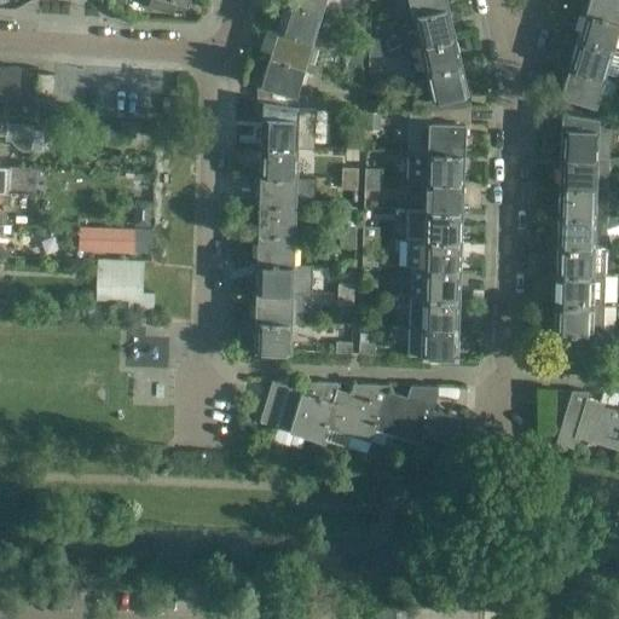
[(186,4),(186,0),(150,0),(149,6),(172,12),(175,0),(186,4)]
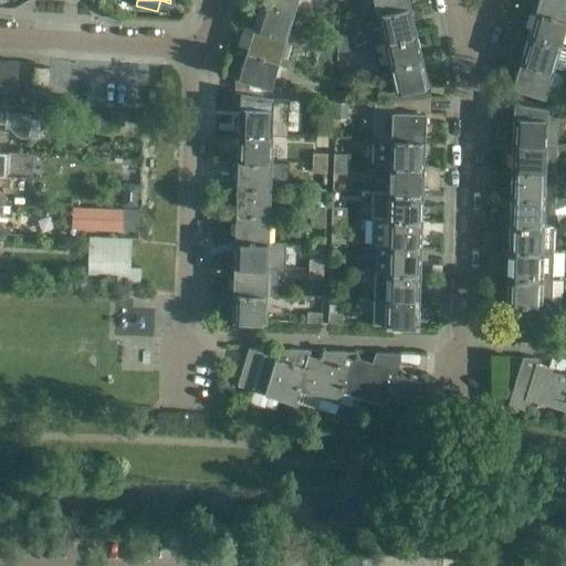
[(261,0),(261,1),(293,10),(295,0),(261,0)]
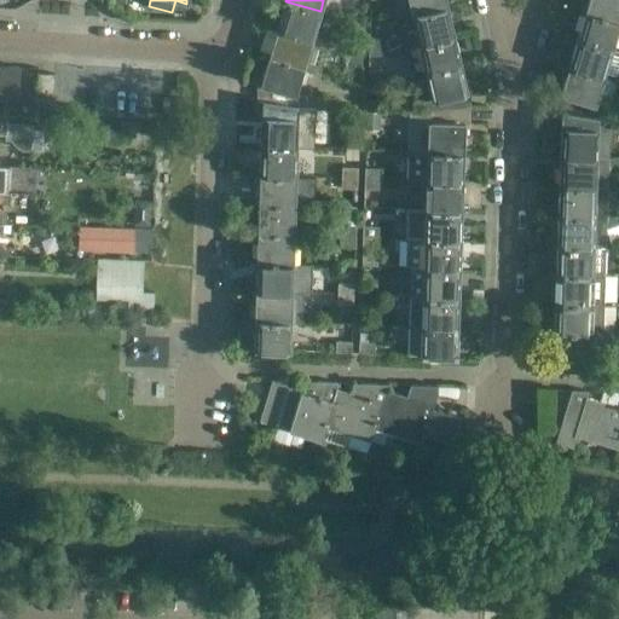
[(446,4),(445,0),(408,0),(411,12),(446,4)]
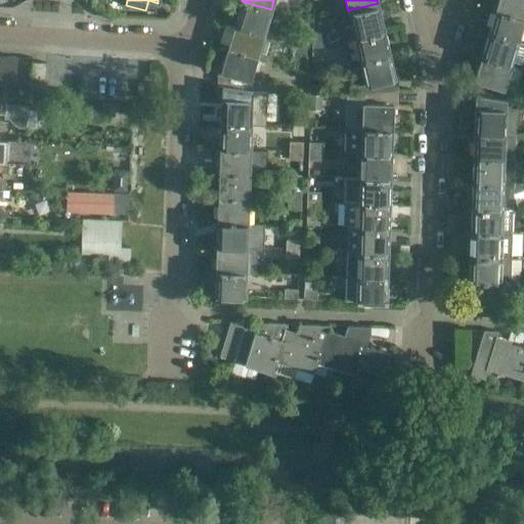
[(523,0),(497,0),(495,9),(523,17),(523,0)]
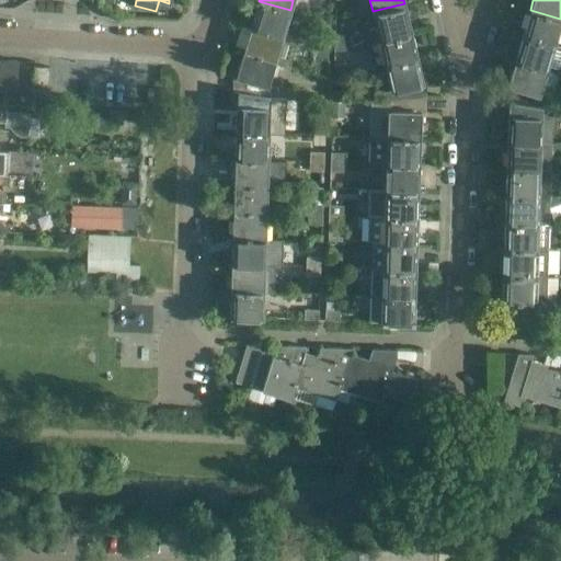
[(283,36),(290,10),(259,1),(251,26),(283,36)]
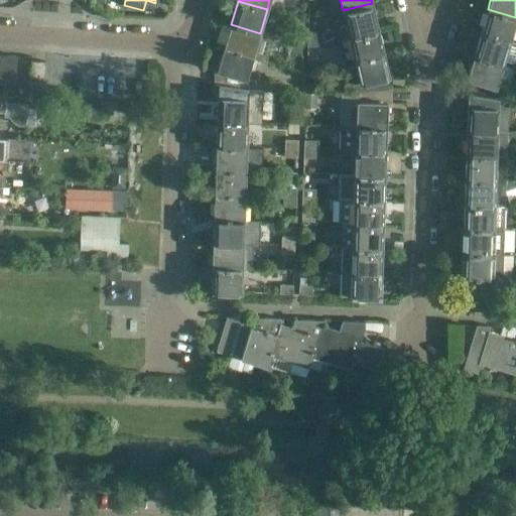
[(378,28),(372,3),(343,10),(349,35),(378,28)]
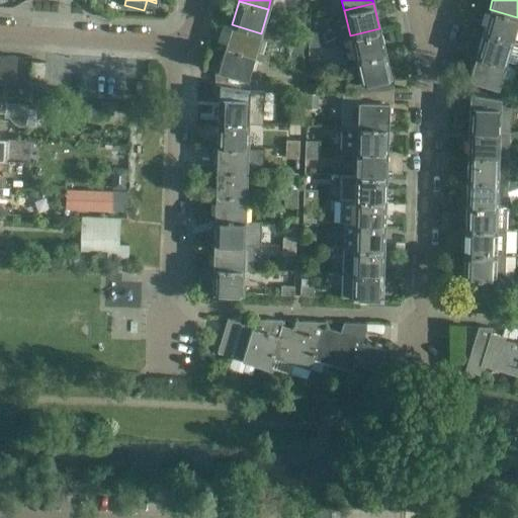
[(511,41),(517,18),(517,17),(490,9),(483,32),(511,41)]
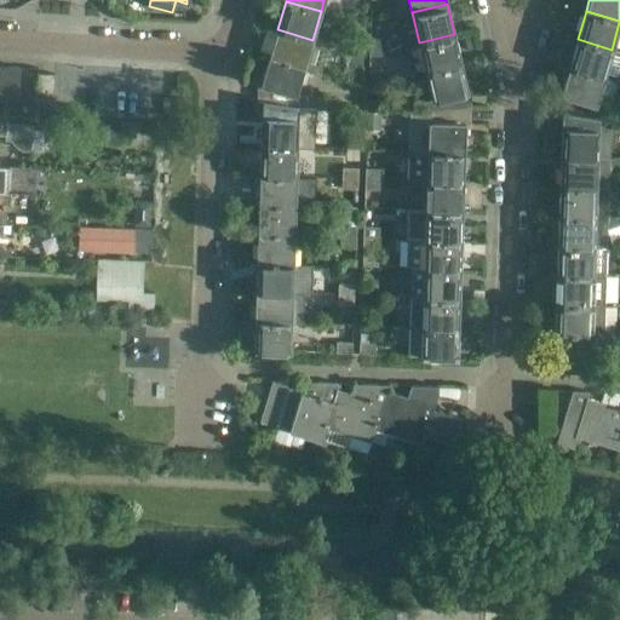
[(277,29),(269,57),(304,68),(319,72),(328,44),(313,40),(277,29)]
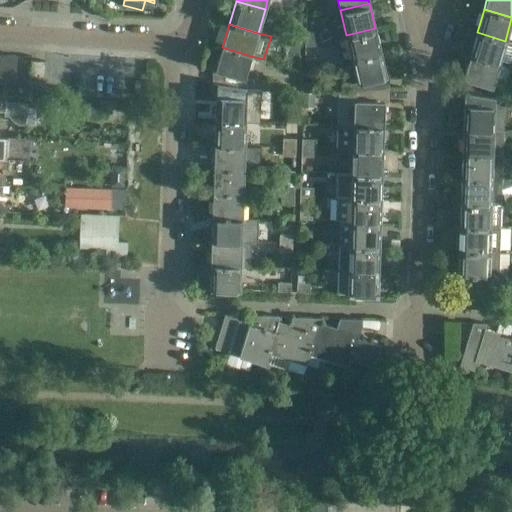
[(381,52),(375,28),(346,35),(351,58),(381,52)]
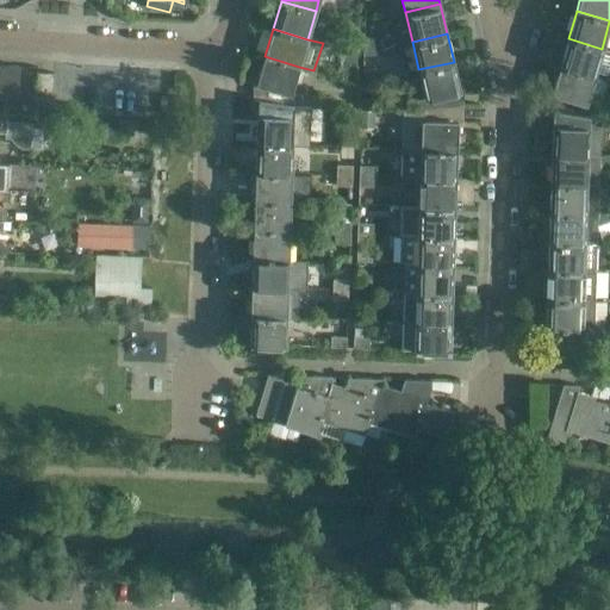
[(356,54),(356,38),(348,38),(343,54),(356,54)]
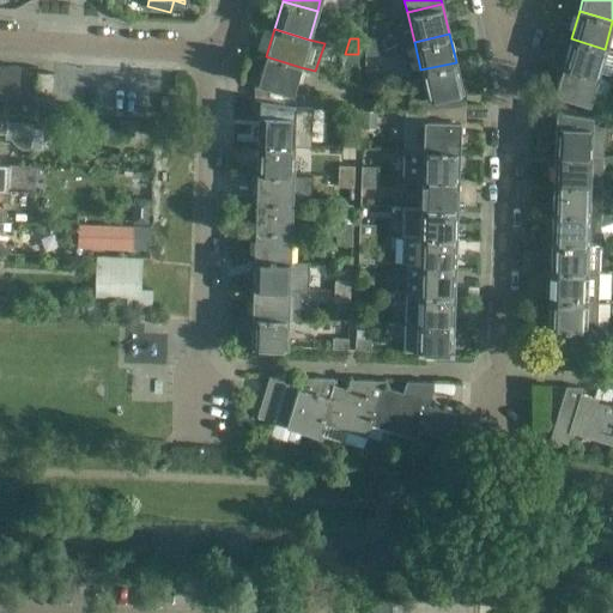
[(364,38),(364,54),(377,54),(374,38),(364,38)]
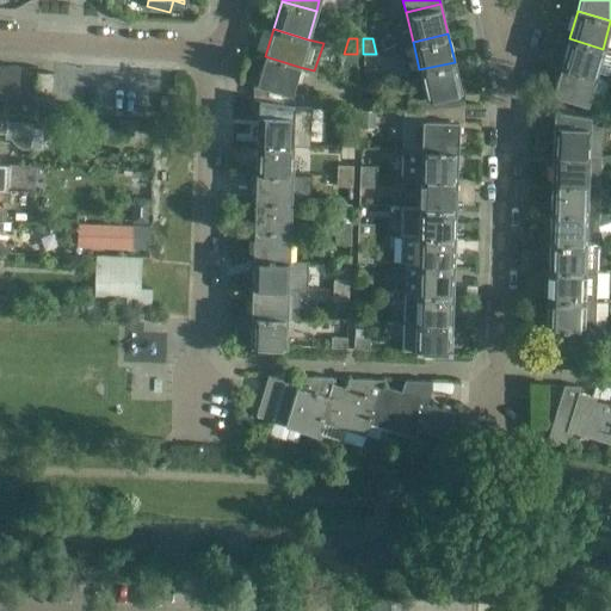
[(610,62),(610,50),(603,49),(569,38),(561,67),(606,80),(610,62)]
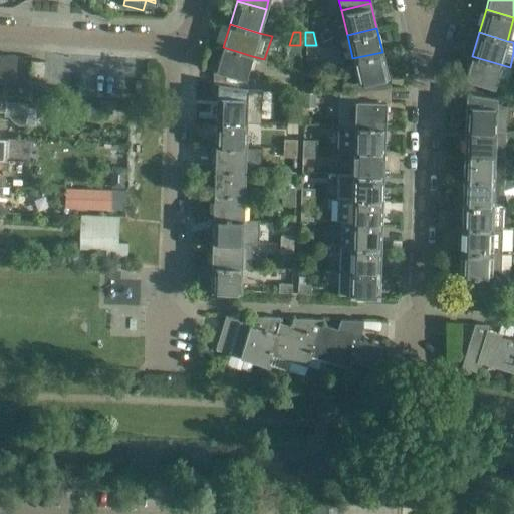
[(300,55),(300,45),(289,45),(286,55),(300,55)]
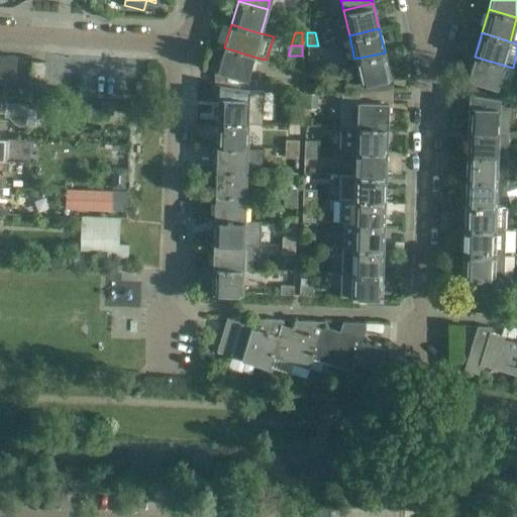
[(320,56),(318,45),(307,45),(307,56),(320,56)]
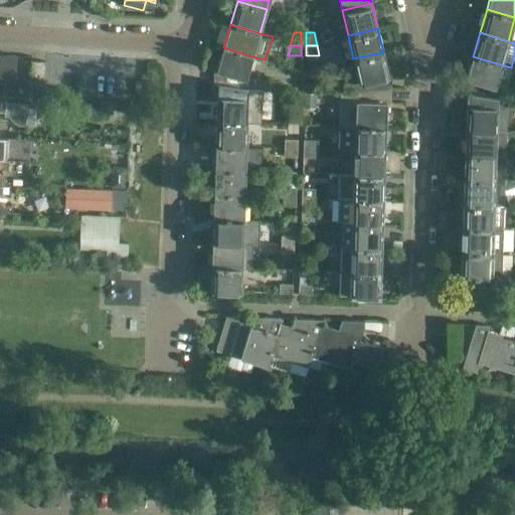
[(245,78),(252,56),(223,47),(216,69),(213,69),(213,83),(252,90),(252,80),(245,78)]
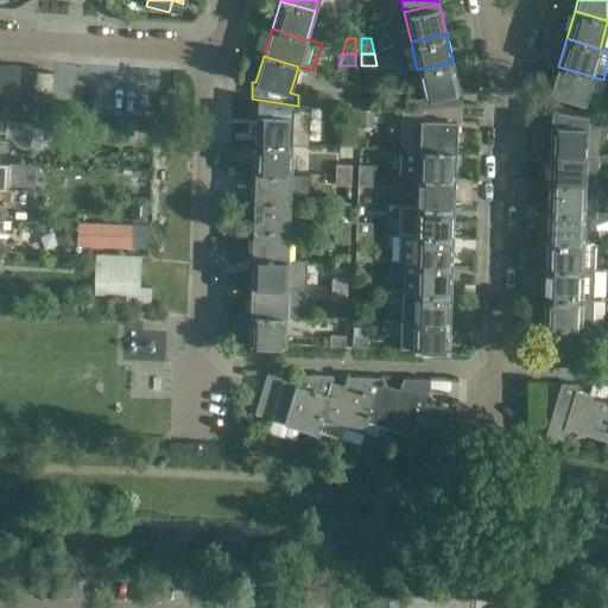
[(458,89),(453,62),(417,69),(424,97),(416,100),(415,108),(461,105),(462,89),(458,89)]
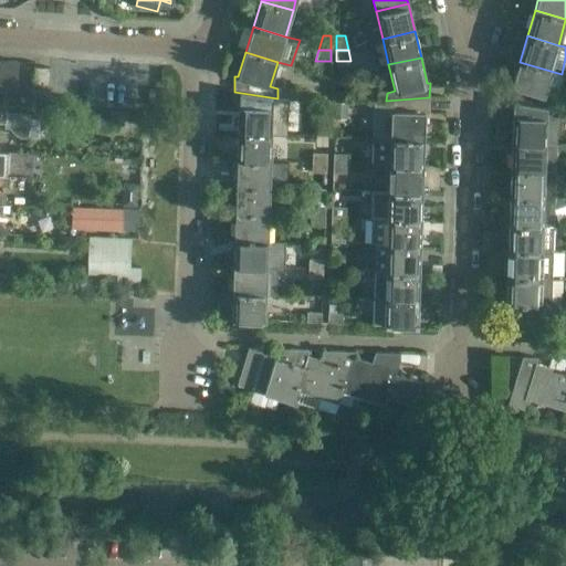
[(17,61),(0,60),(0,86),(16,87),(17,61)]
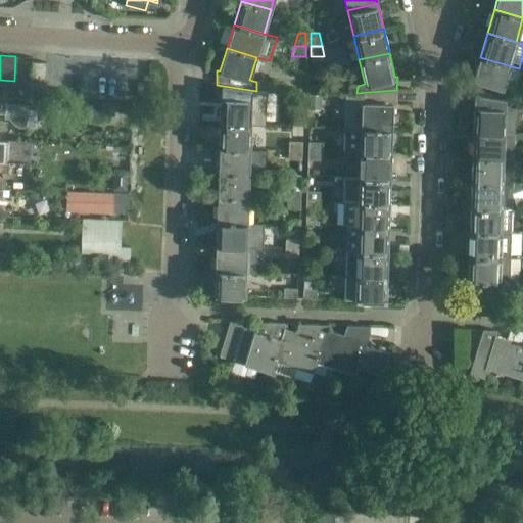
[(515,82),(519,68),(480,57),(473,80),(470,80),(470,93),(508,99),(510,99),(509,90),(513,81),(515,82)]
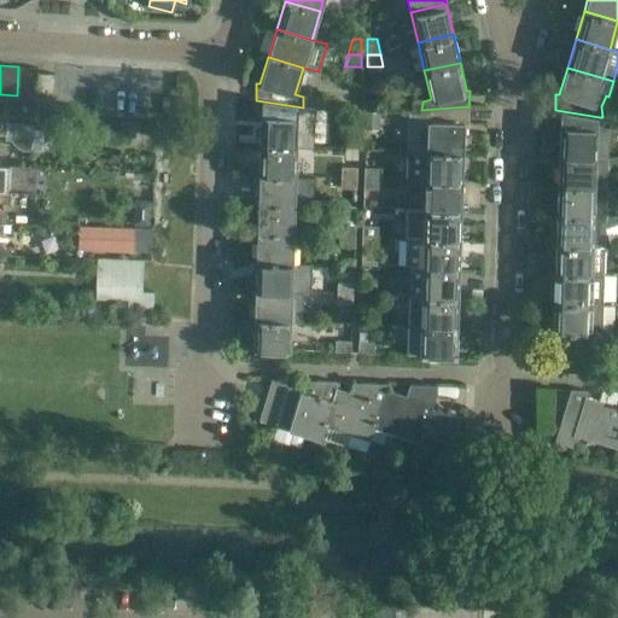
[(54,74),(39,74),(38,91),(54,92),(54,74)]
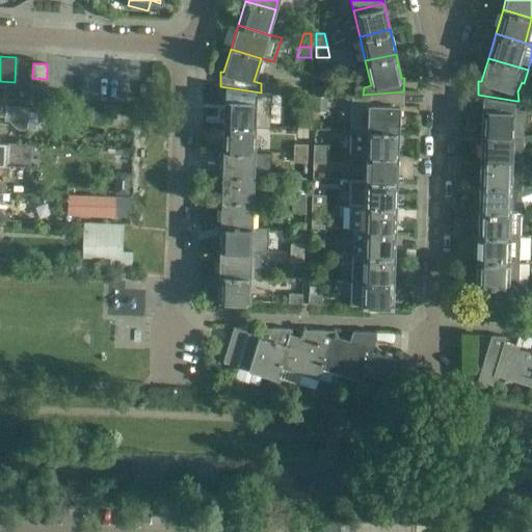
[(278,92),(280,79),(263,78),(262,92),(278,92)]
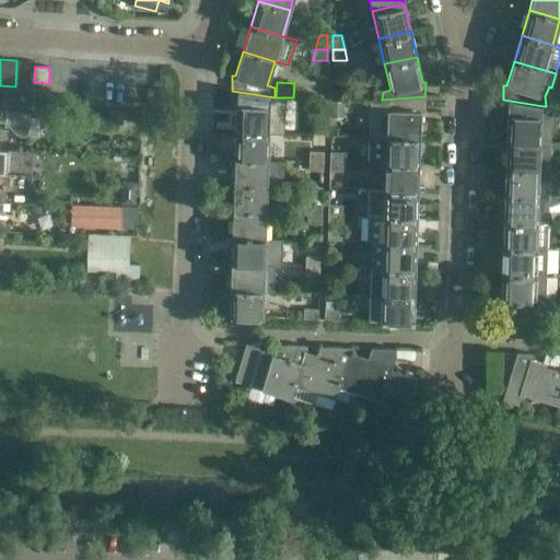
[(273,108),(275,97),(232,91),(232,106),(236,106),(235,132),(268,132),(269,107),(273,108)]
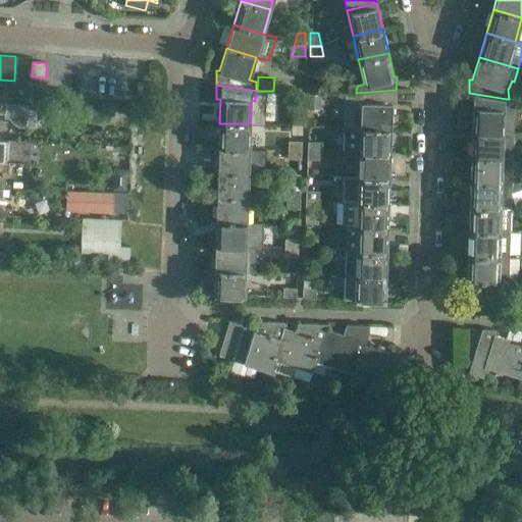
[(396,105),(396,90),(356,93),(356,103),(361,102),(360,127),(390,127),(392,105),(396,105)]
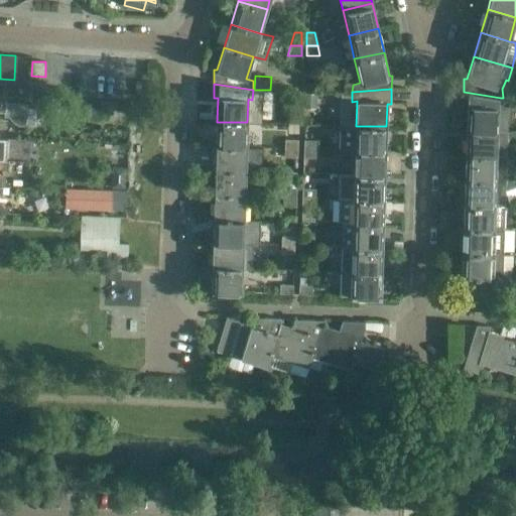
[(503,107),(503,98),(501,98),(464,92),(463,106),(467,107),(467,130),(496,131),(505,131),(506,117),(510,118),(511,107),(503,107)]
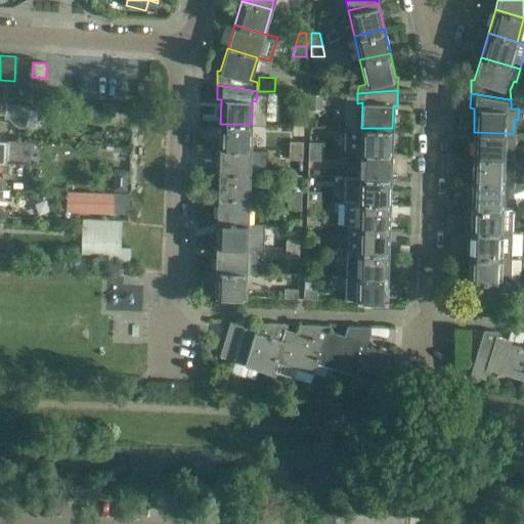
[(309,95),(309,110),(319,111),(320,95),(309,95)]
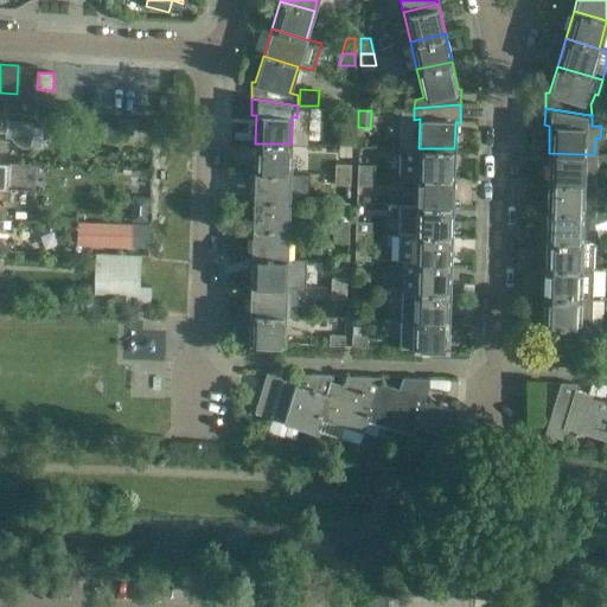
[(0,131),(5,132),(5,135),(10,135),(24,147),(43,148),(44,128),(29,127),(30,122),(4,121),(5,117),(0,116),(0,131)]
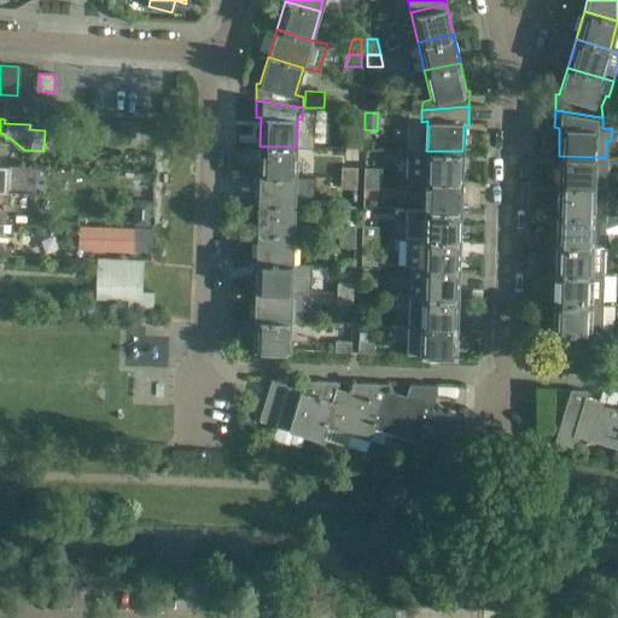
[(97,122),(97,141),(122,141),(122,139),(130,139),(130,126),(122,126),(122,122),(97,122)]
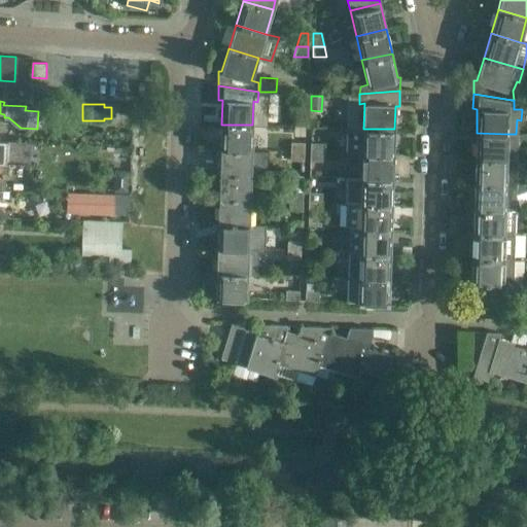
[(295,115),(295,126),(306,127),(307,115),(295,115)]
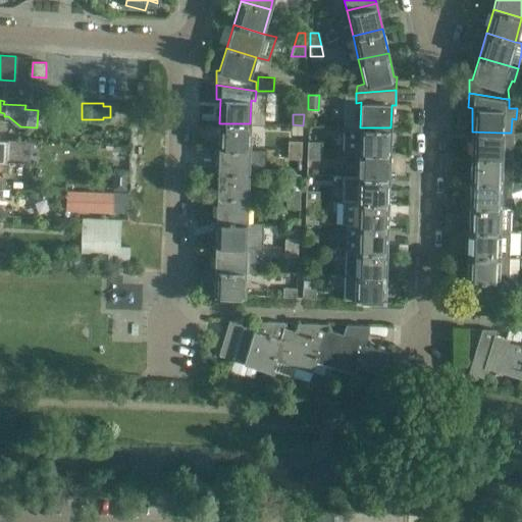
[(249,149),(250,123),(219,123),(218,148),(249,149)]
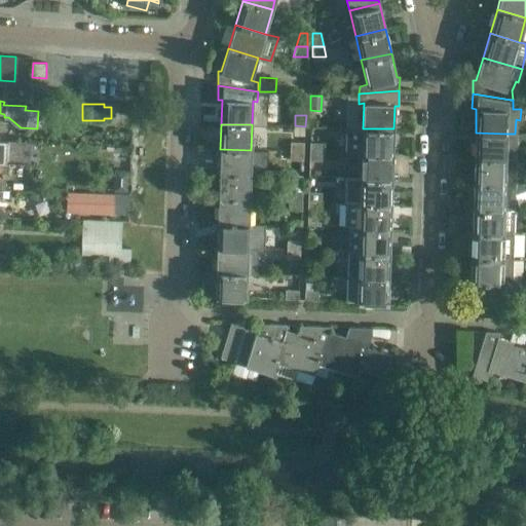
[(346,127),(345,153),(362,153),(392,154),(393,128),(363,128),(346,127)]
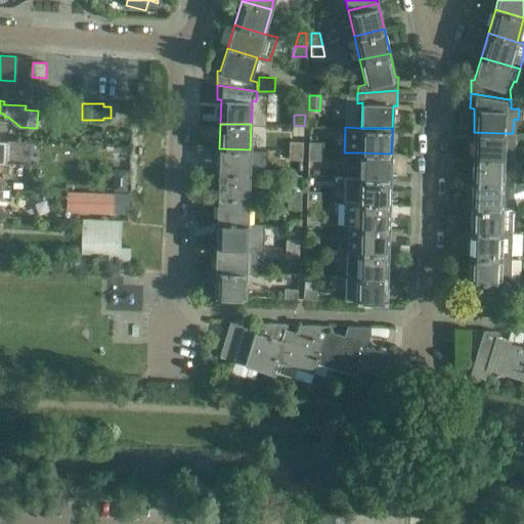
[(503,158),(504,133),(474,132),(473,157),(503,158)]
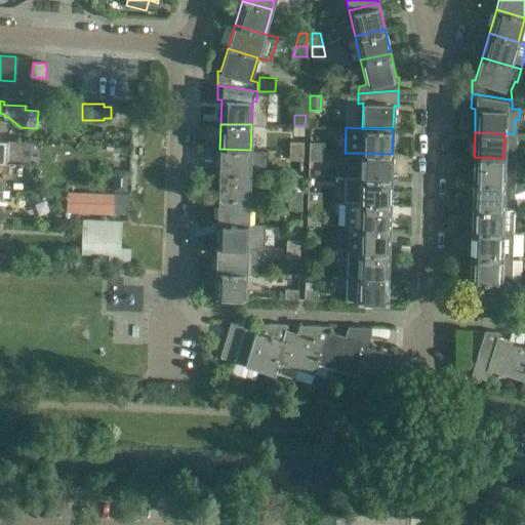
[(303,151),(304,143),(289,142),(289,151),(303,151)]
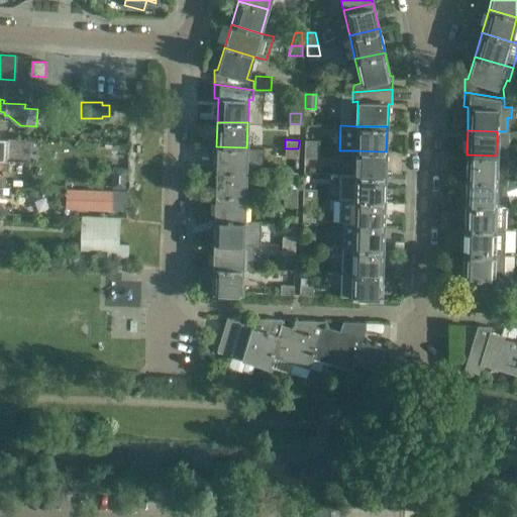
[(318,140),(305,140),(304,149),(317,149),(318,140)]
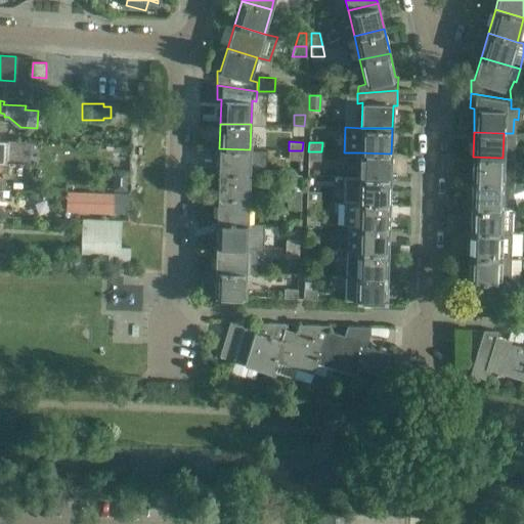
[(29,162),(29,144),(3,144),(3,162),(29,162)]
